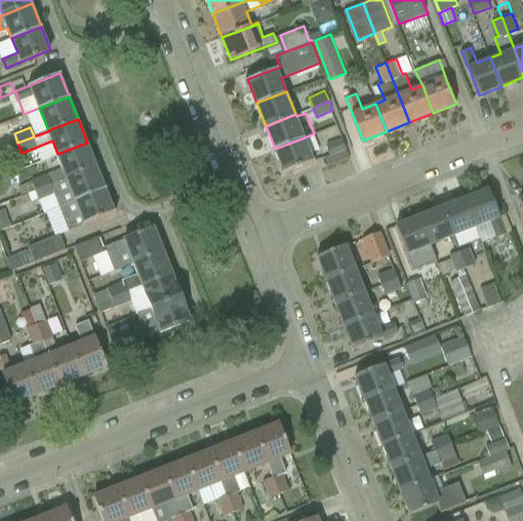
[(284,172),(314,161),(305,137),(275,149),(284,172)]
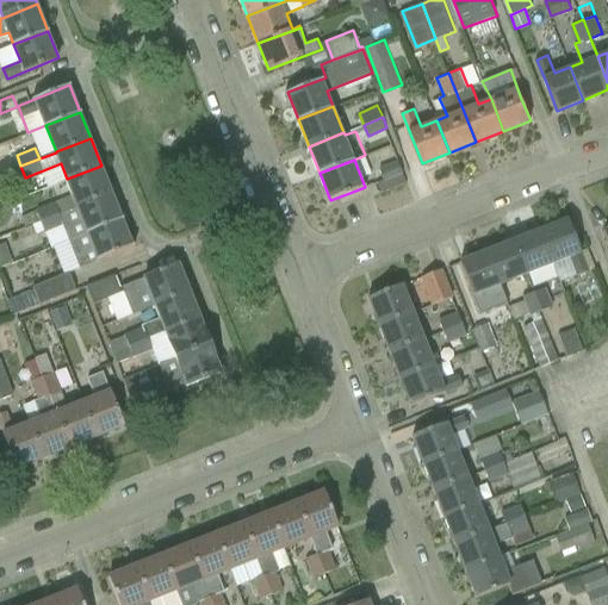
[(380,168),(384,179),(385,179),(403,172),(398,160),(380,168)]
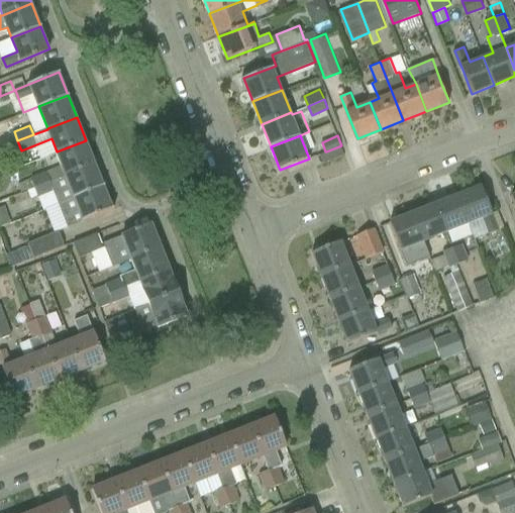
[(22,192),(35,186),(95,163),(86,140),(57,151),(62,164),(53,168),(31,176),(31,178),(19,183),(22,192)]
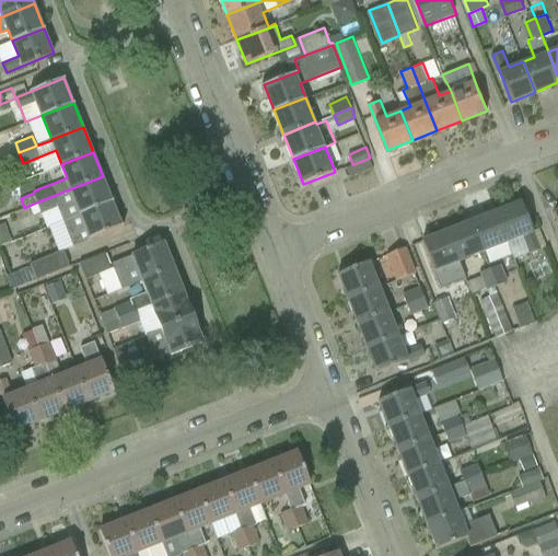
[(65,220),(113,201),(103,176),(38,201),(43,211),(44,210),(50,226),(65,220)]
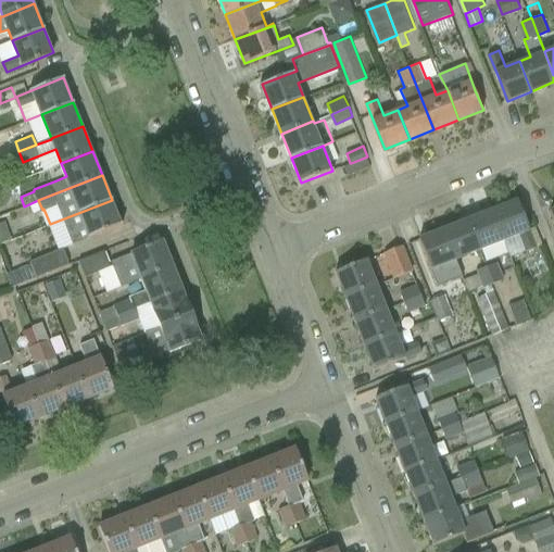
[(493,209),(505,239),(520,233),(527,250),(537,246),(518,199),(493,209)]
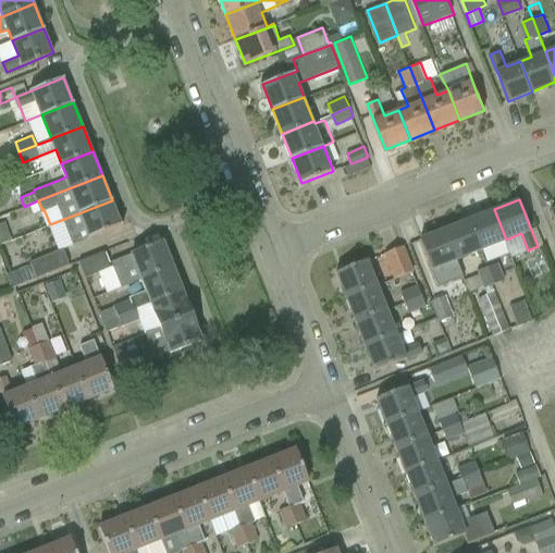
[(74,244),(122,224),(112,200),(64,219),(72,240),(74,244)]
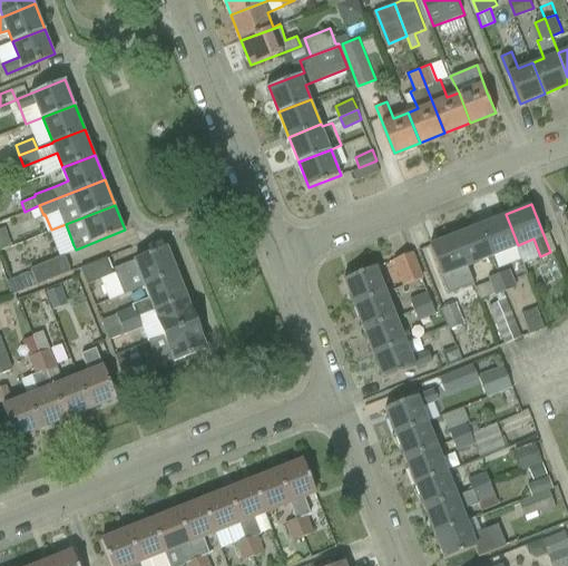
[(506,214),(481,224),(493,255),(518,245),(506,214)]
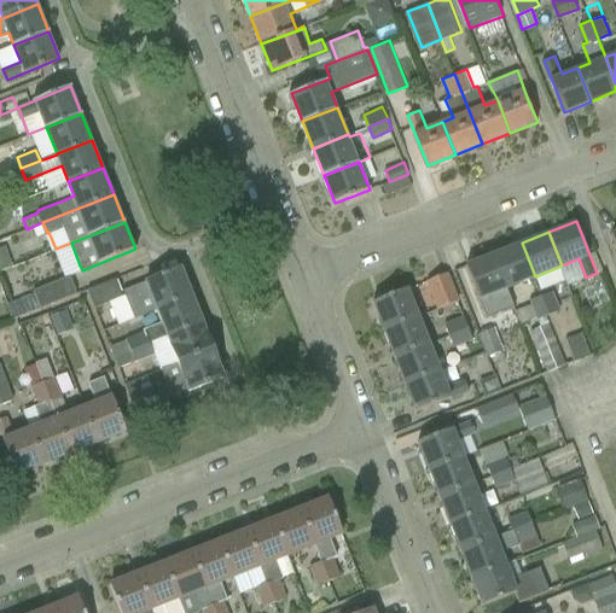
[(515,305),(509,287),(535,276),(522,243),(494,254),(515,305)]
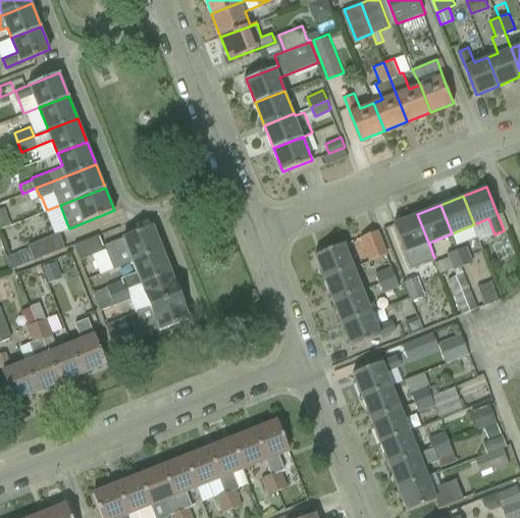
[(0,208),(0,227),(12,223),(6,206),(0,208)]
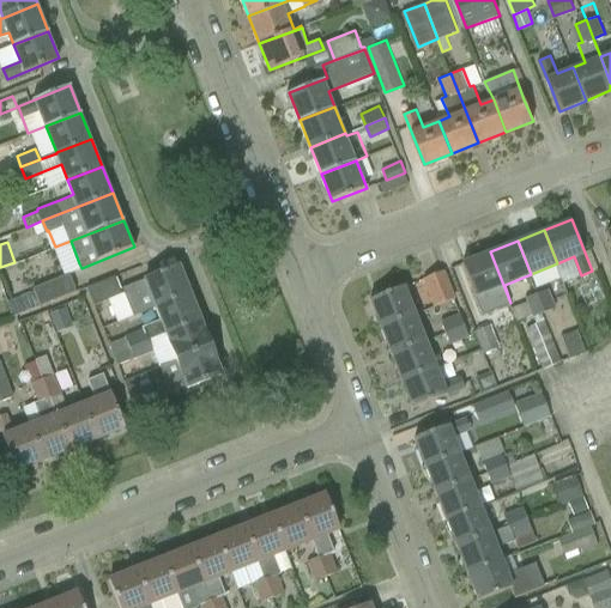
[(495,309),(510,303),(490,251),(463,262),(484,314),(495,309)]
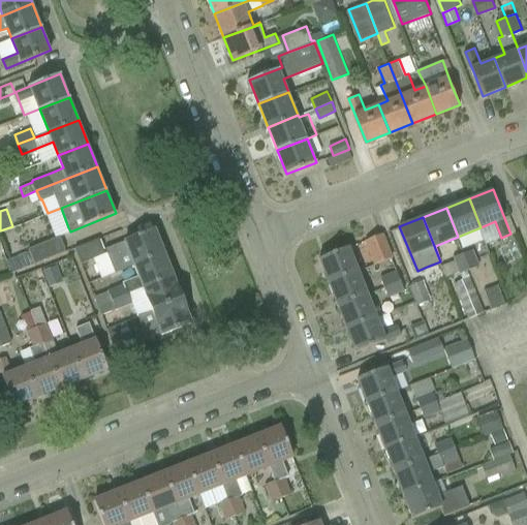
[(155,228),(106,247),(116,270),(135,263),(164,251),(155,228)]
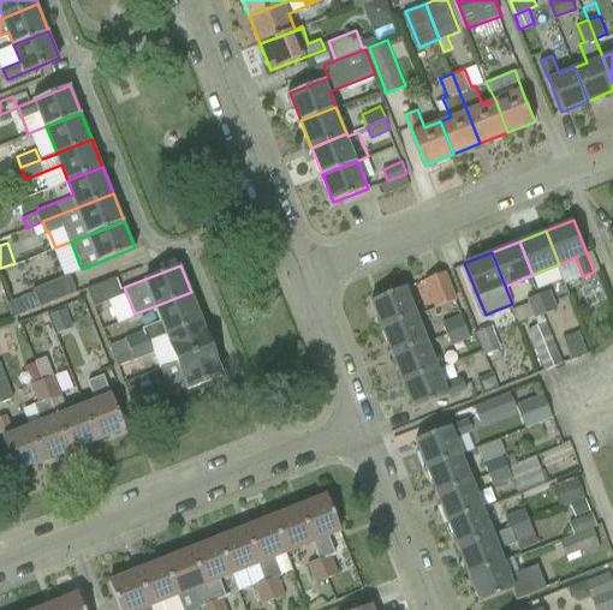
[(427,277),(435,300),(438,306),(457,298),(446,270),(427,277)]
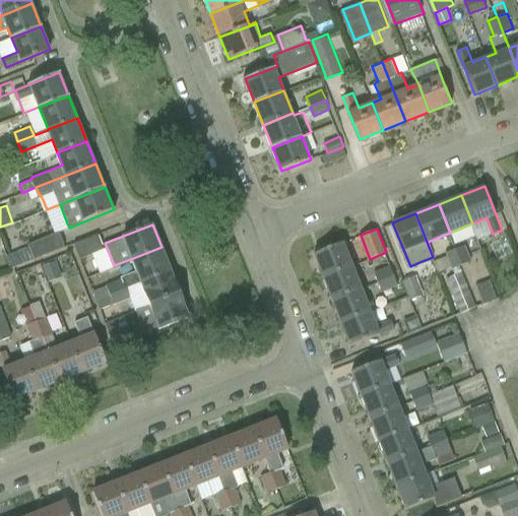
[(59,231),(28,243),(29,246),(8,255),(12,266),(35,257),(65,245),(59,231)]
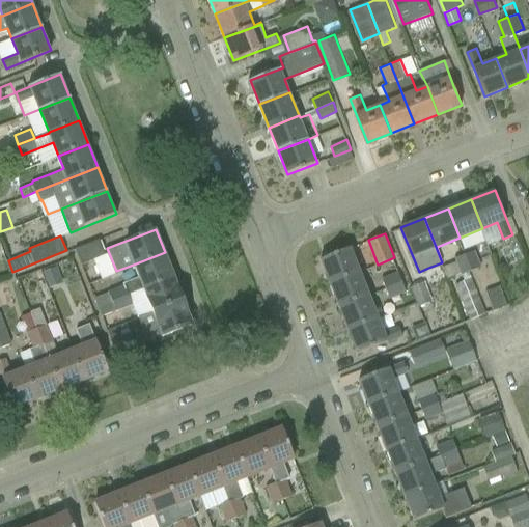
[(101,238),(77,247),(82,261),(93,257),(95,256),(107,252),(101,238)]
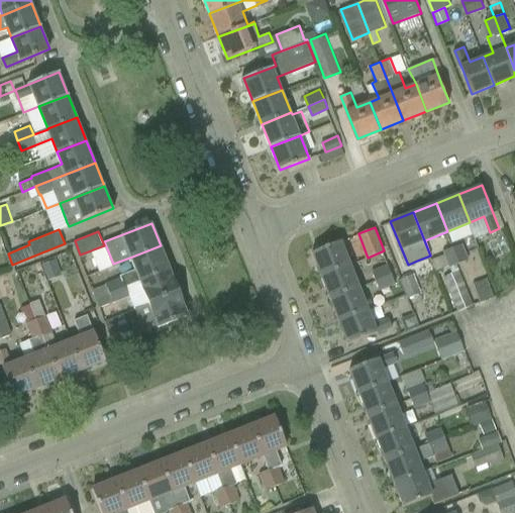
[(312,251),(321,275),(349,264),(340,240),(312,251)]
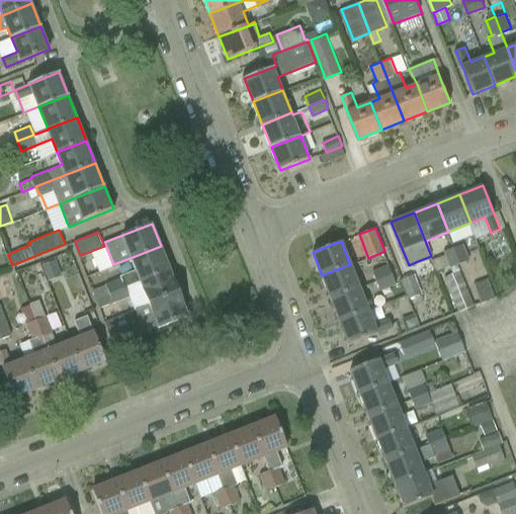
[(454,246),(460,262),(469,258),(463,243),(454,246)]
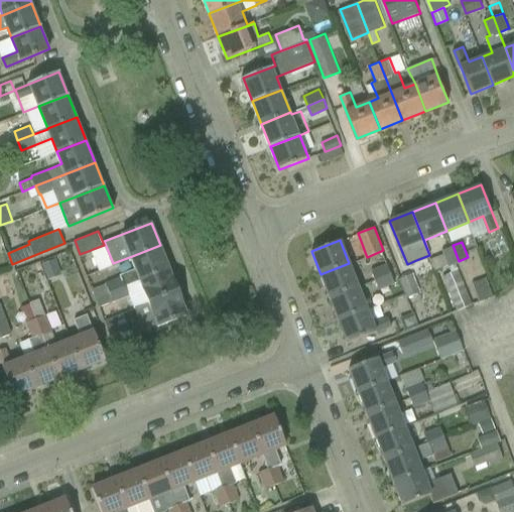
[(169,268),(160,245),(132,256),(136,268),(119,274),(120,276),(105,282),(106,284),(92,289),(96,297),(127,284),(169,268)]
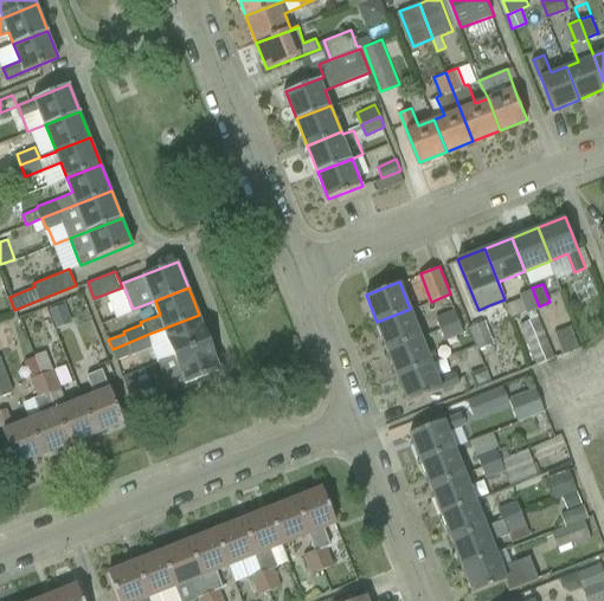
[(539,307),(532,288),(520,292),(521,297),(507,302),(513,315),(528,309),(531,317),(521,322),(537,362),(556,354),(537,308),(539,307)]
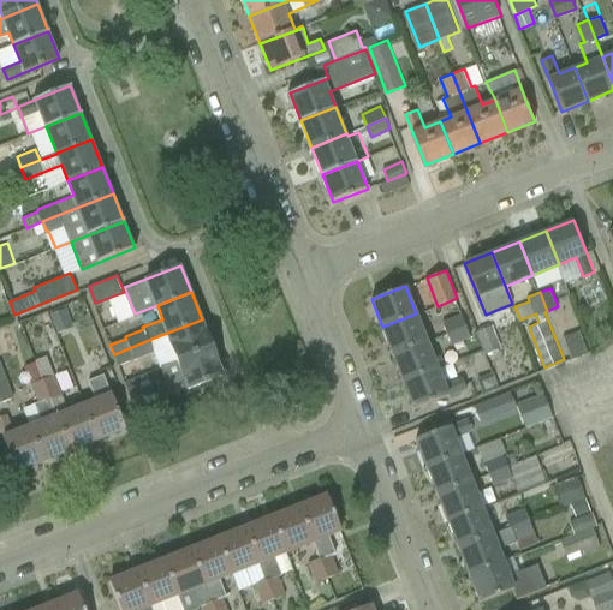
[(52,312),(57,326),(72,320),(67,306),(52,312)]
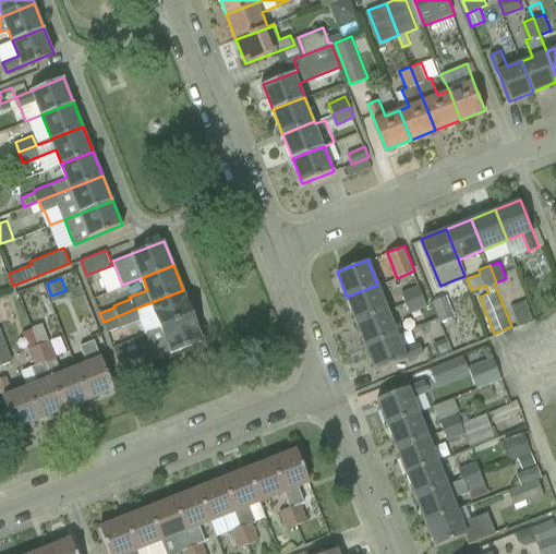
[(407,302),(424,294),(420,284),(402,290),(407,302)]
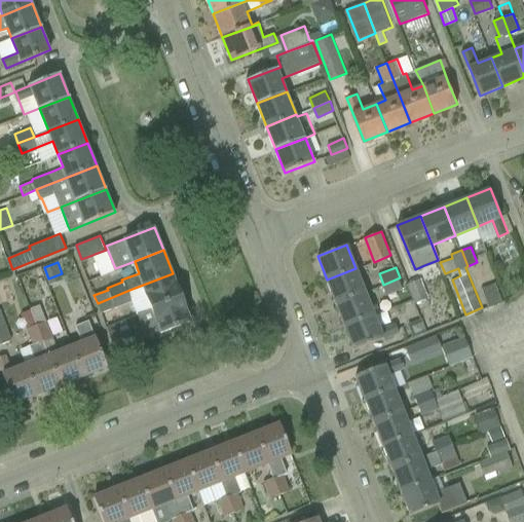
[(327,280),(336,303),(365,291),(356,268),(327,280)]
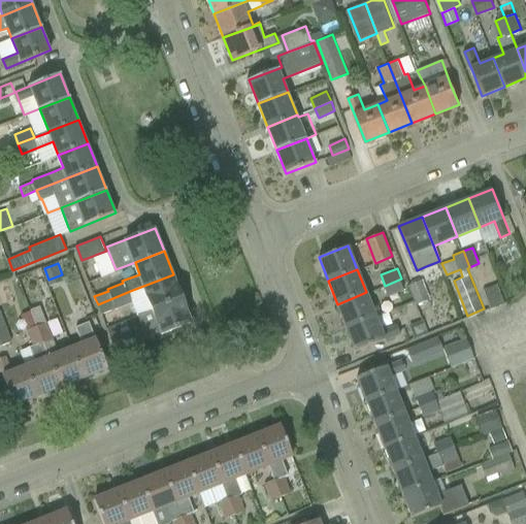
[(153,309),(183,298),(173,274),(144,286),(153,308),(153,309)]
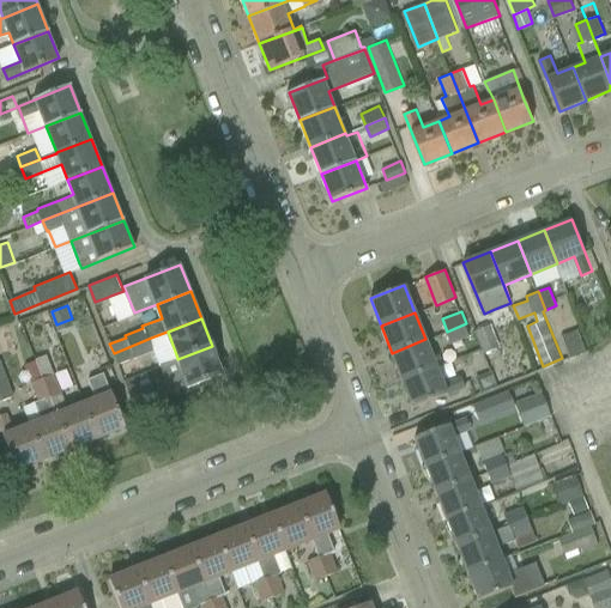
[(0,340),(7,356),(22,348),(8,322),(0,326),(0,340)]
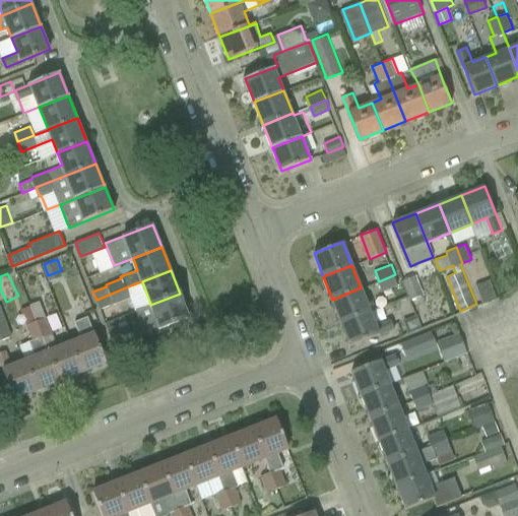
[(395,274),(379,281),(382,291),(398,284),(395,274)]
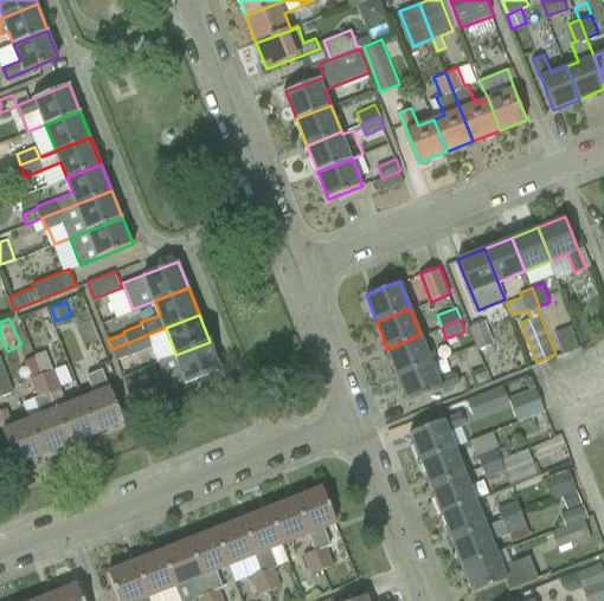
[(471,325),(480,348),(495,342),(486,320),(471,325)]
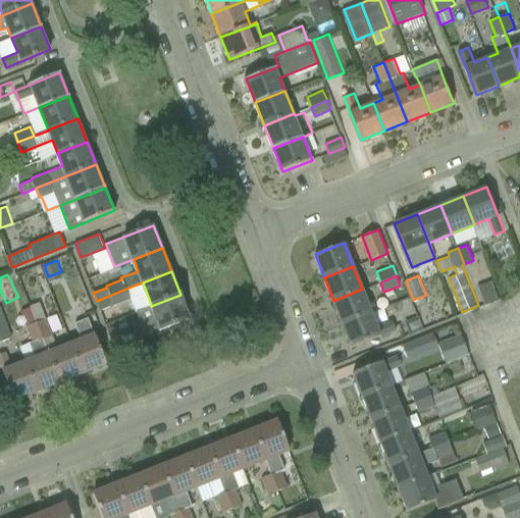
[(484,303),(499,298),(491,279),(478,286),(484,303)]
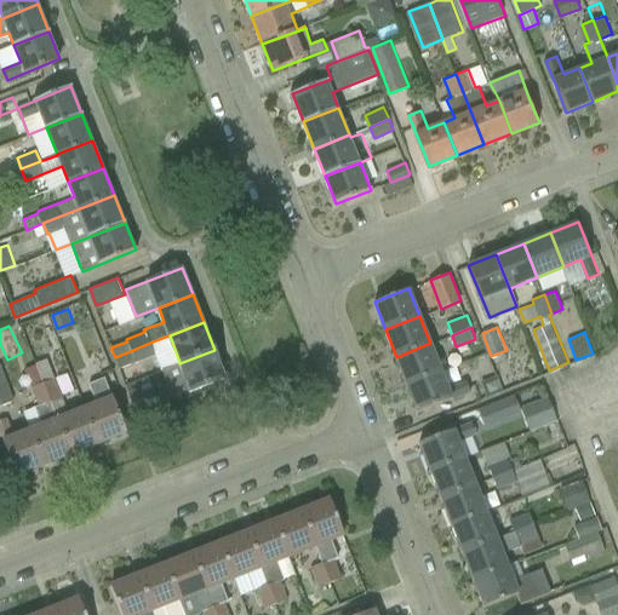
[(153,342),(115,357),(119,367),(136,360),(137,361),(158,352),(153,342)]
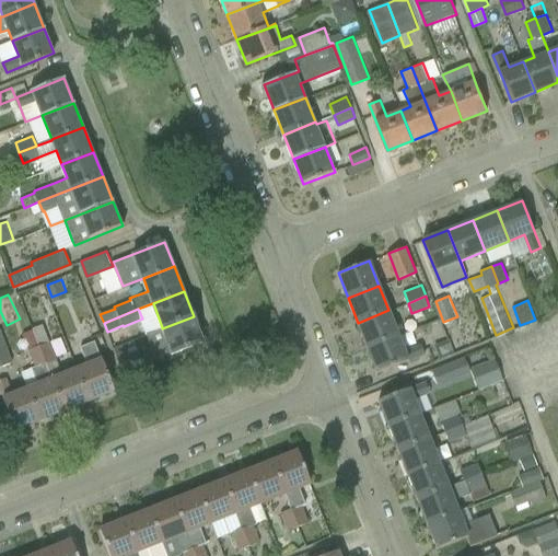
[(388,310),(358,323),(368,347),(398,335),(398,334),(388,310)]
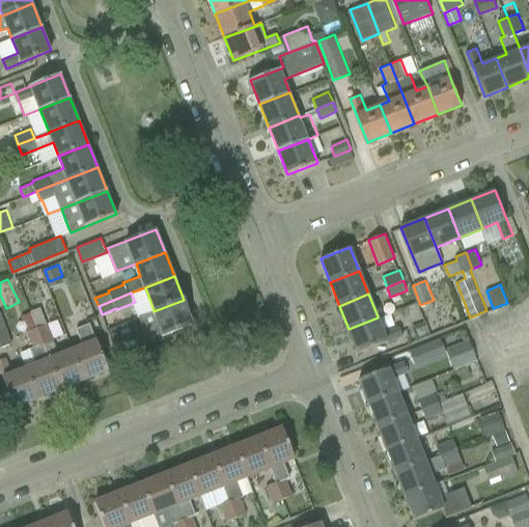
[(193,323),(184,300),(154,311),(140,316),(149,340),(193,323)]
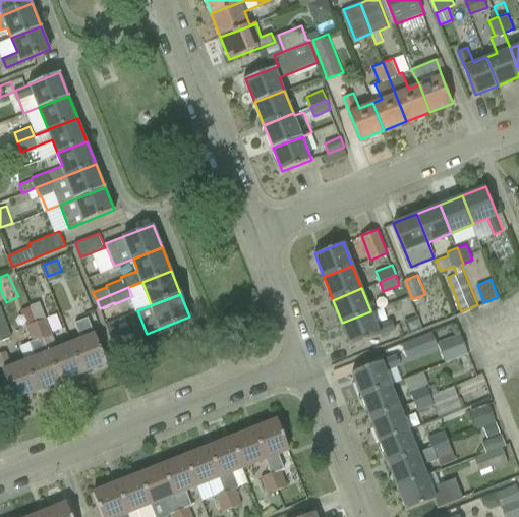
[(37,321),(61,381),(83,371),(72,343),(59,348),(41,300),(31,304),(38,320),(37,321)]
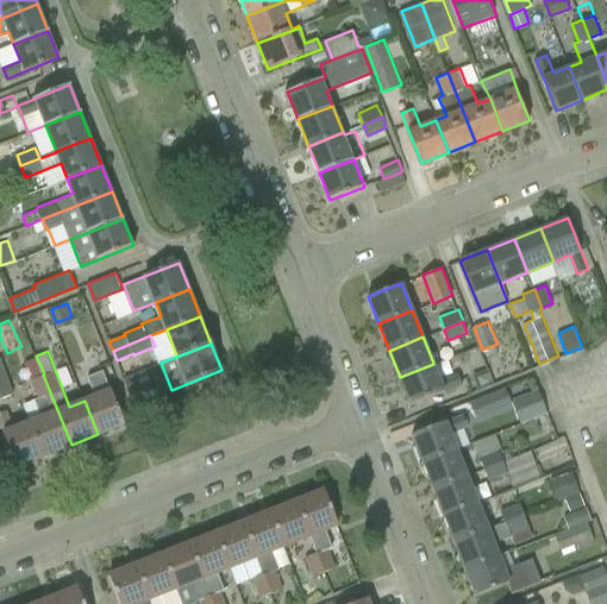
[(0,397),(14,392),(1,356),(0,356),(0,397)]
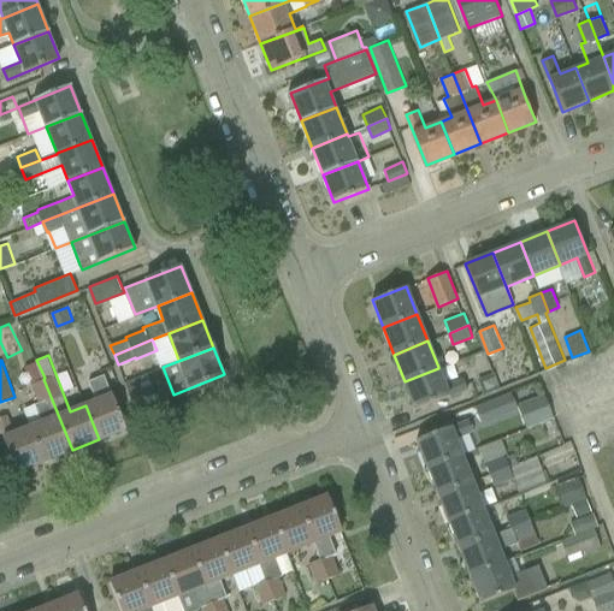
[(465,378),(461,379),(446,385),(438,368),(405,381),(415,409),(468,387),(465,378)]
